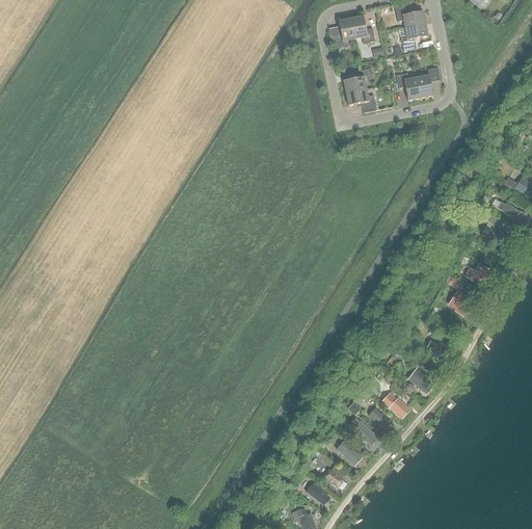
[(403,19),(404,26),(425,22),(423,9),(409,12),(407,2),(394,4),(397,20),(403,19)]
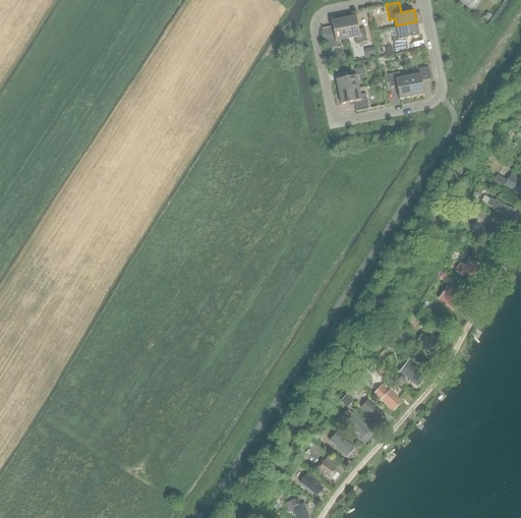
[(347,37),(355,35),(356,41),(367,39),(364,26),(358,27),(355,14),(343,16),(347,37)]
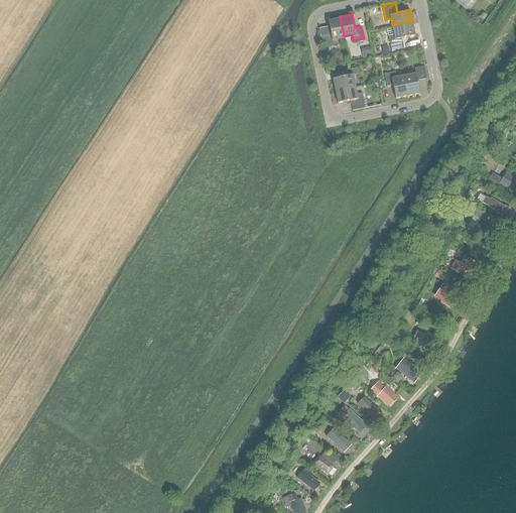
[(337,37),(344,36),(340,16),(328,19),(331,32),(320,33),(324,46),(338,43),(337,37)]
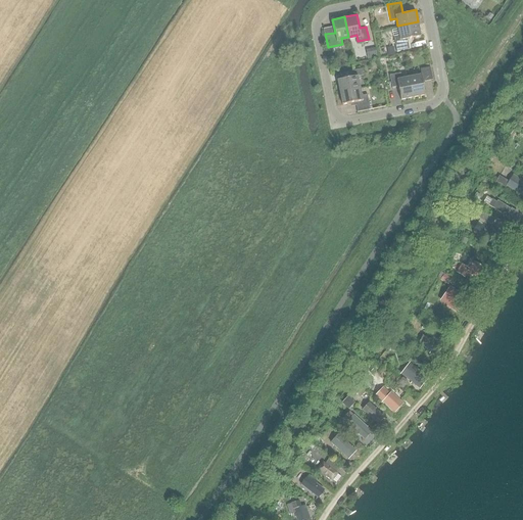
[(420,34),(418,21),(397,26),(399,33),(393,34),(396,49),(409,46),(407,37),(420,34)]
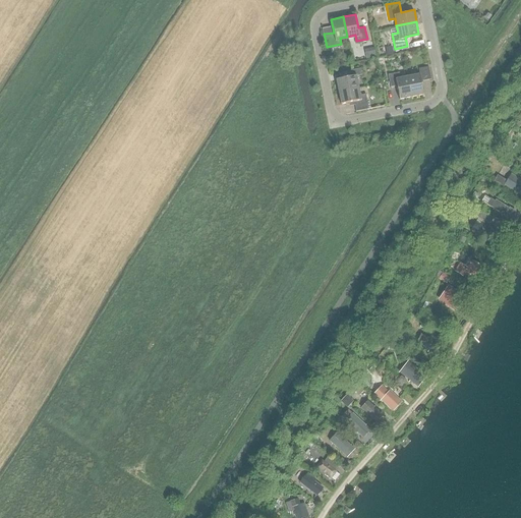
[(414,73),(407,74),(411,95),(423,92),(421,78),(430,77),(428,64),(413,67),(414,73)]
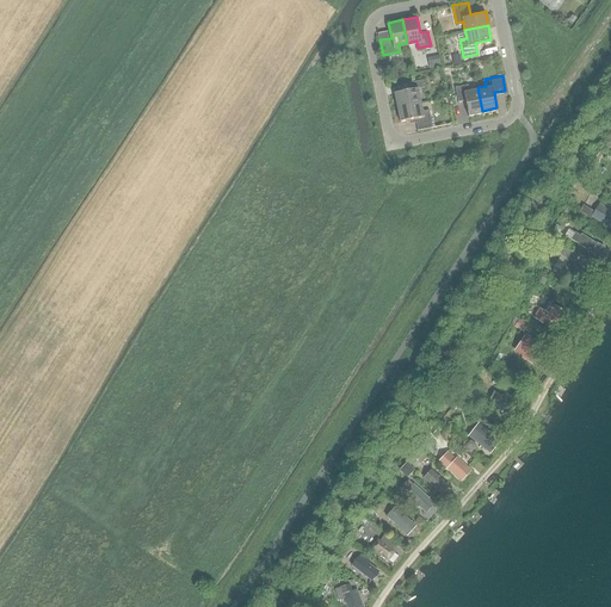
[(394,91),(397,105),(420,100),(418,86),(425,85),(423,78),(408,80),(409,87),(394,91)]
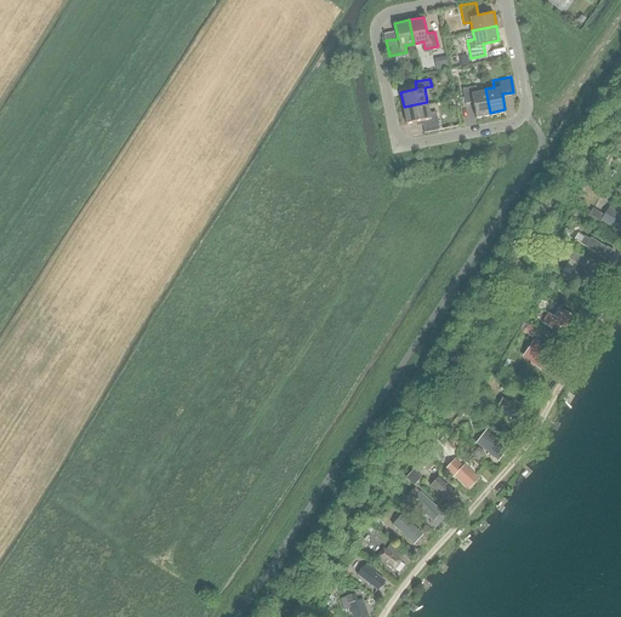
[(476,115),(490,113),(485,89),(477,91),(476,84),(462,86),(465,101),(473,100),(476,115)]
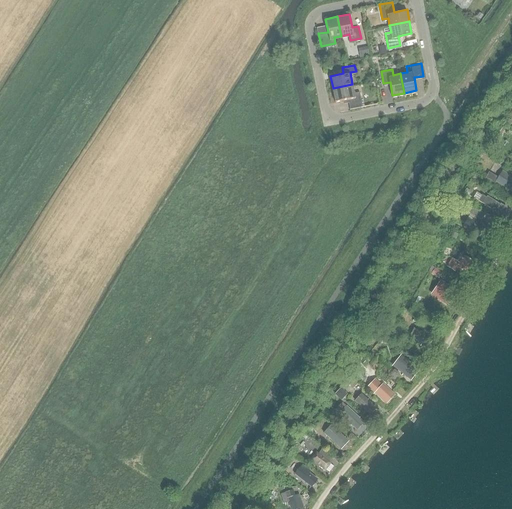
[(354,91),(352,84),(333,88),(335,100),(348,98),(350,107),(362,105),(359,90),(354,91)]
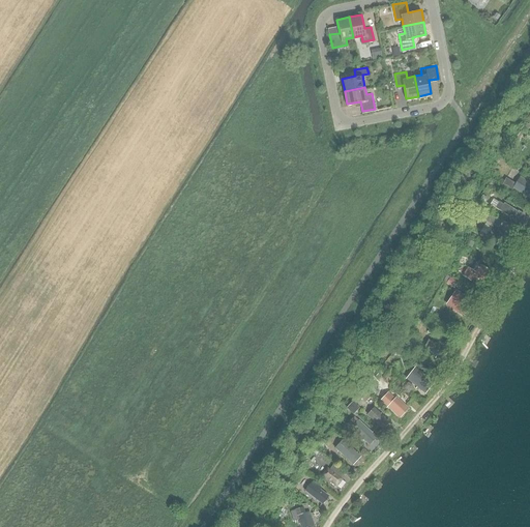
[(520,126),(512,138),(517,140),(524,128),(520,126)]
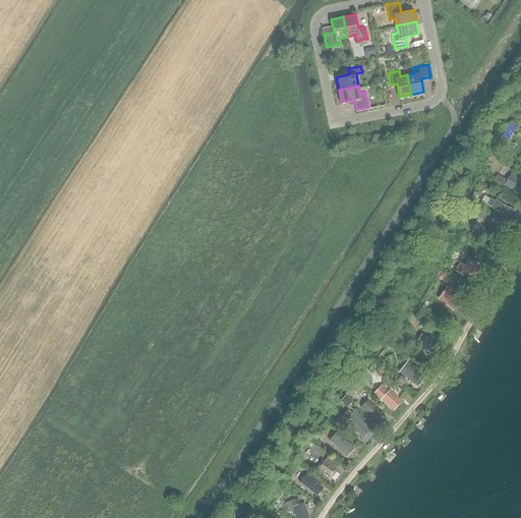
[(509,148),(505,145),(501,149),(506,153),(509,148)]
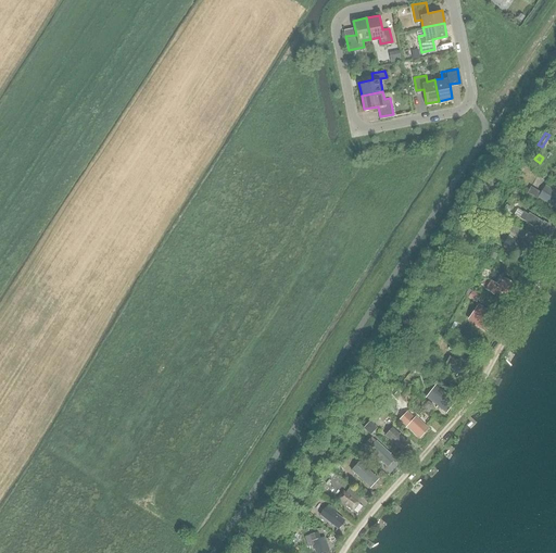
[(536,197),(538,195),(555,205),(555,189),(545,183),(541,190),(531,184),(527,190),(536,197)]
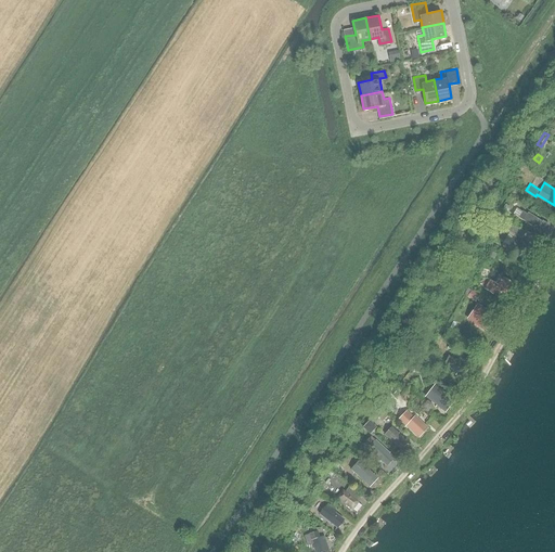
[(511,205),(505,202),(501,209),(506,213),(511,205)]
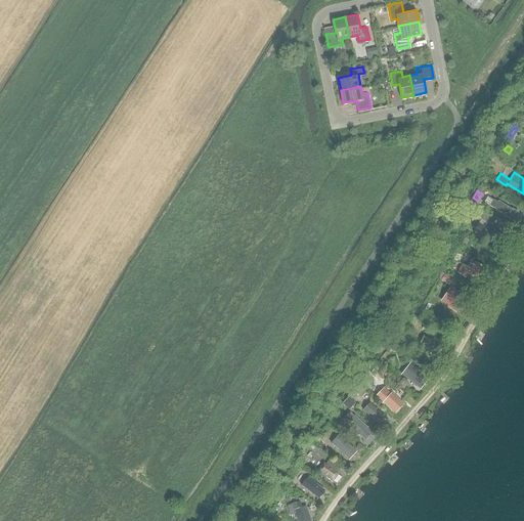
[(514,219),(519,210),(498,198),(493,207),(514,219)]
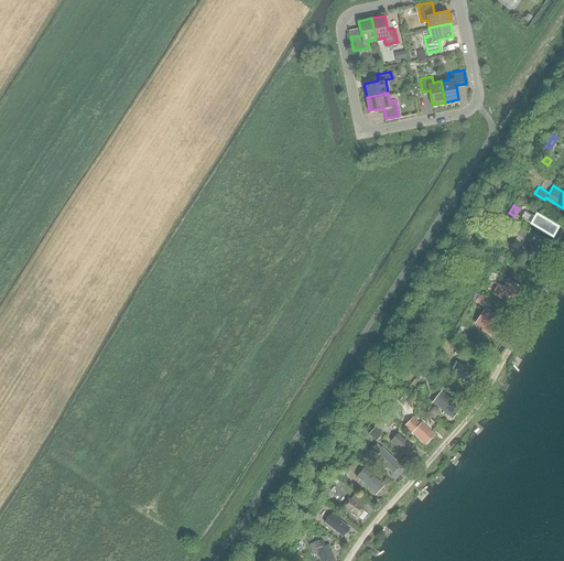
[(519,224),(508,243),(517,248),(527,255),(528,252),(538,258),(543,250),(533,245),(534,243),(530,239),(534,234),(519,224)]
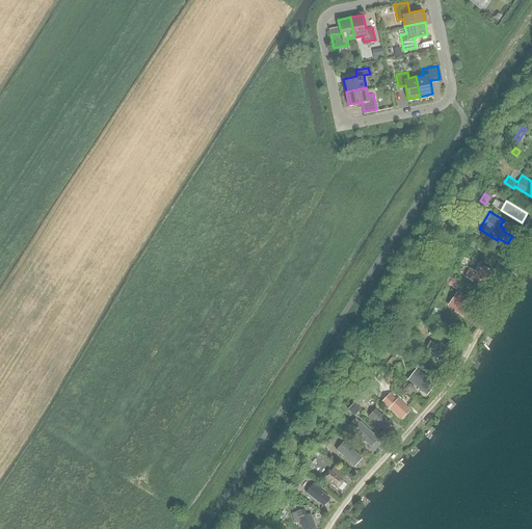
[(484,282),(491,269),(481,264),(483,261),(480,259),(474,269),(469,266),(463,274),(472,280),(475,275),(484,282)]
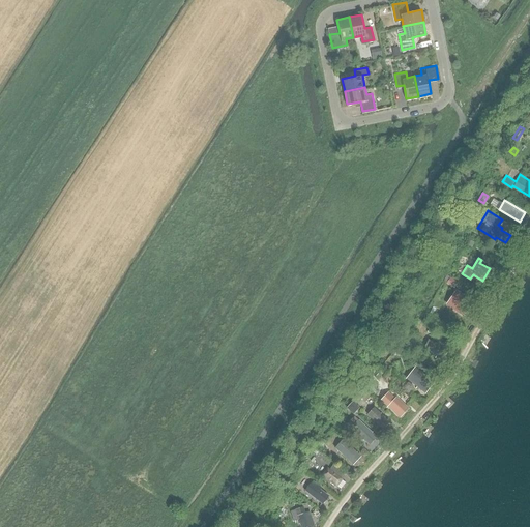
[(447,273),(443,279),(452,285),(457,279),(447,273)]
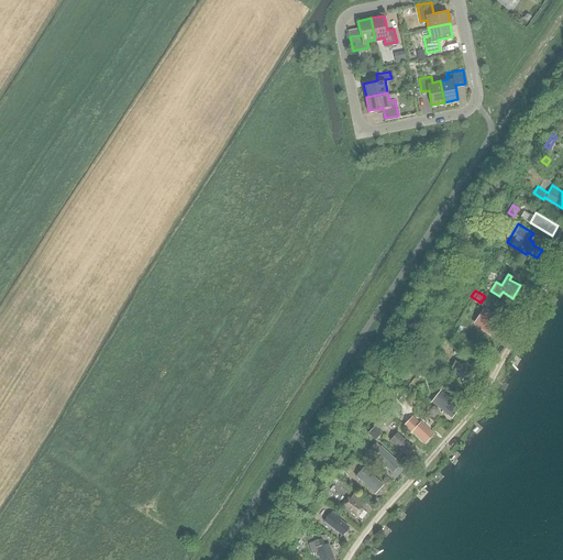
[(474,320),(482,325),(494,331),(498,325),(495,322),(498,317),(483,307),(474,320)]
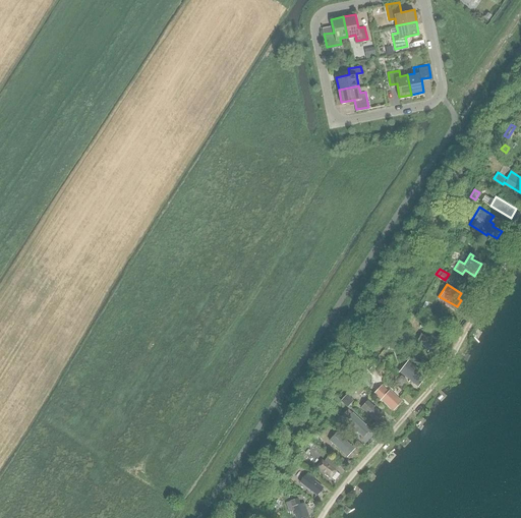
[(417,341),(418,342),(436,351),(440,342),(423,333),(422,334),(421,333),(417,341)]
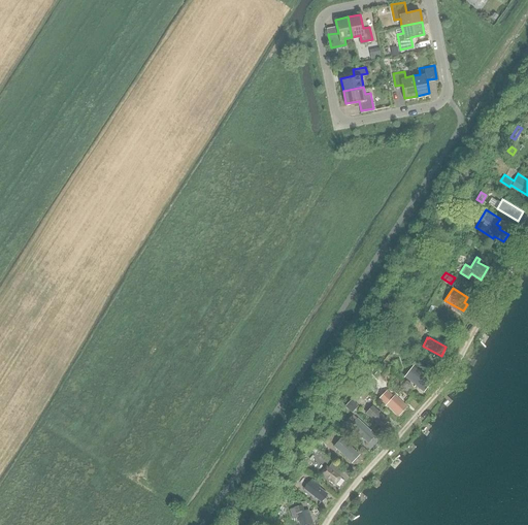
[(371,370),(376,375),(383,368),(377,364),(371,370)]
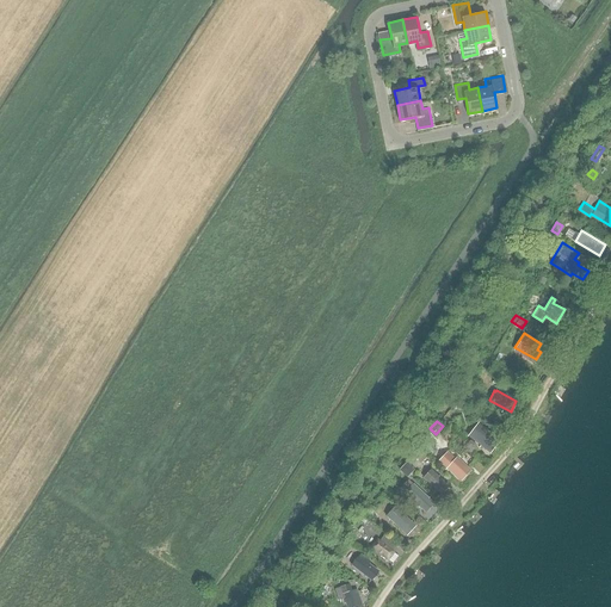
[(497,437),(485,427),(477,422),(469,433),(481,443),(482,441),(488,446),(497,437)]
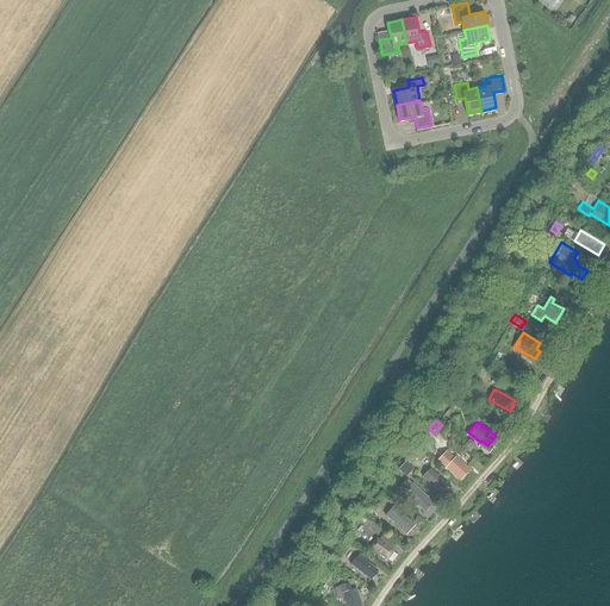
[(418,444),(405,456),(411,462),(423,449),(418,444)]
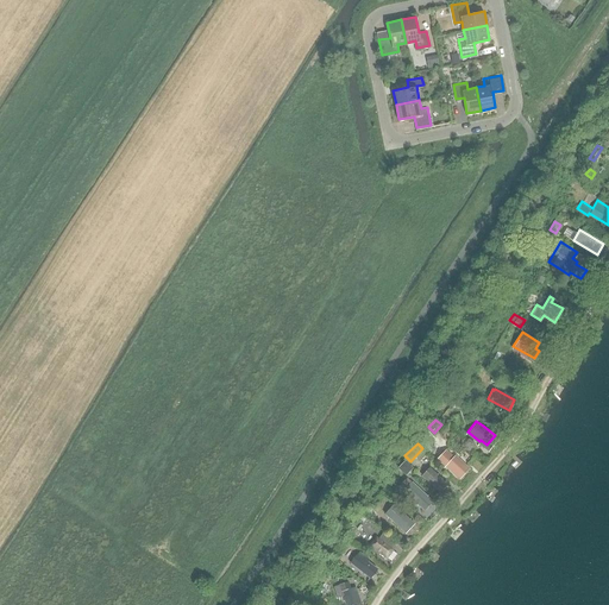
[(454,454),(452,455),(447,451),(443,455),(440,454),(435,459),(444,467),(447,464),(460,476),(468,467),(454,454)]
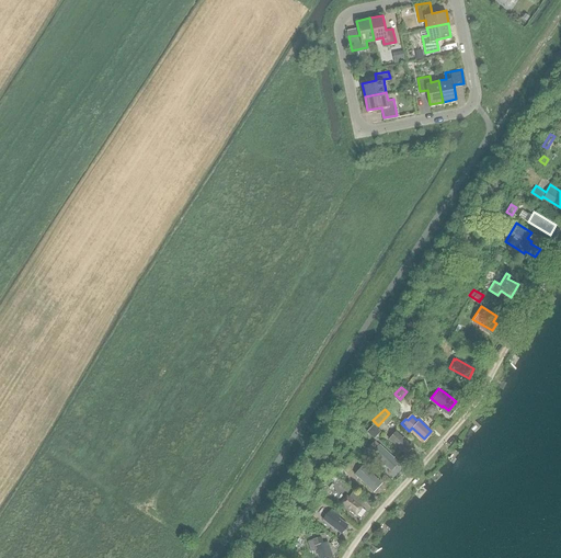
[(366,430),(374,437),(381,430),(374,422),(366,430)]
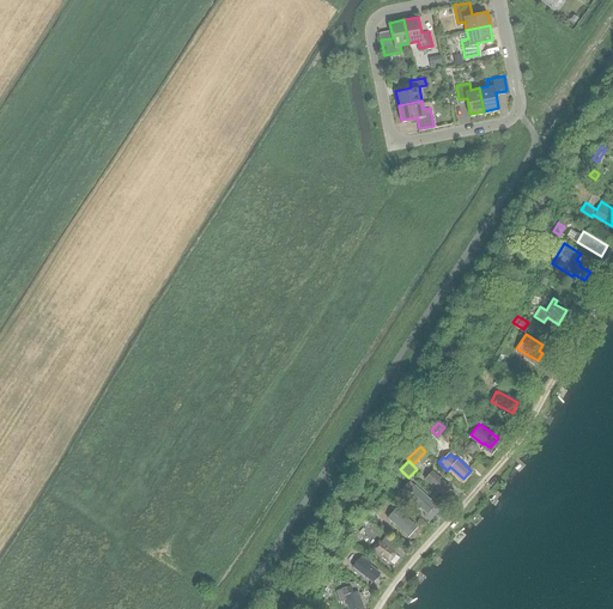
[(450,486),(439,475),(432,468),(424,476),(443,494),(450,486)]
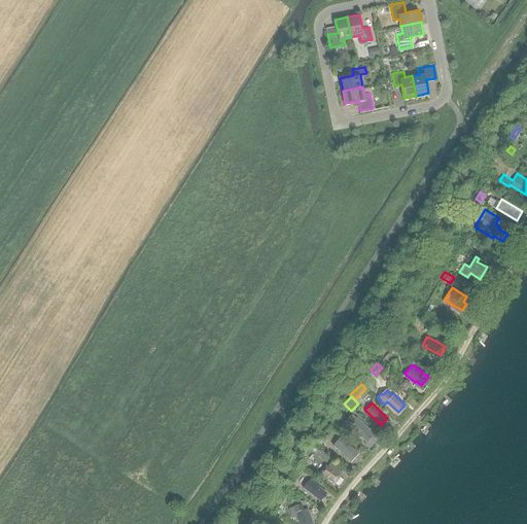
[(366,440),(374,433),(356,416),(349,423),(366,440)]
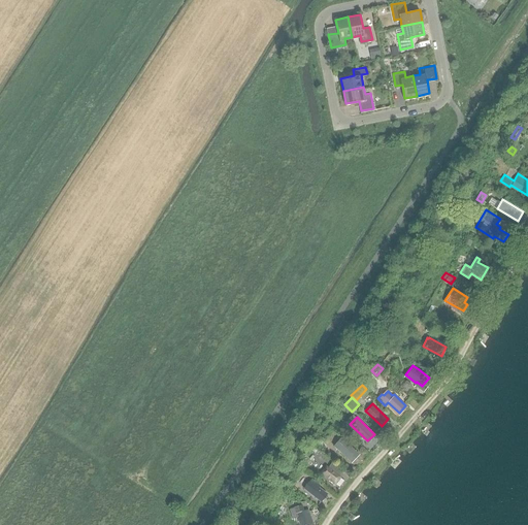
[(325,438),(320,433),(316,438),(321,443),(325,438)]
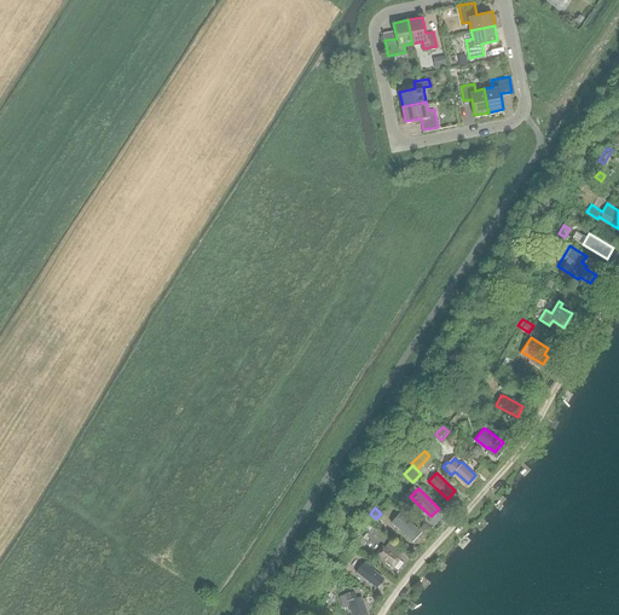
[(410,523),(406,520),(398,512),(391,521),(408,535),(409,533),(414,538),(422,529),(412,522),(410,523)]
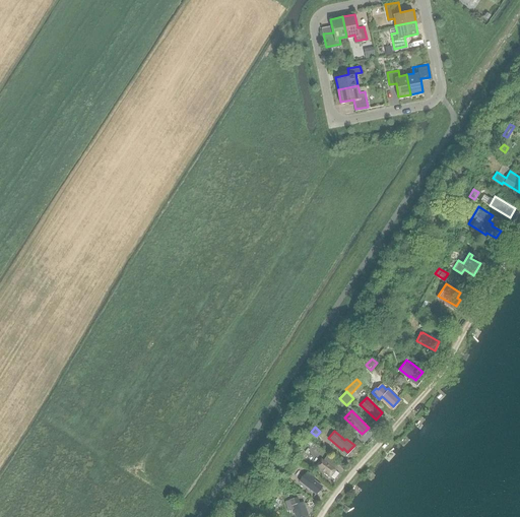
[(321,457),(315,464),(330,475),(330,474),(334,477),(339,471),(335,468),(334,467),(338,462),(327,454),(323,458),(321,457)]
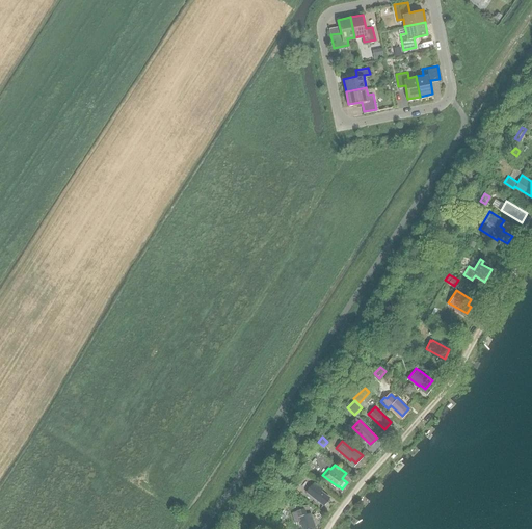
[(323,504),(329,496),(312,482),(306,491),(323,504)]
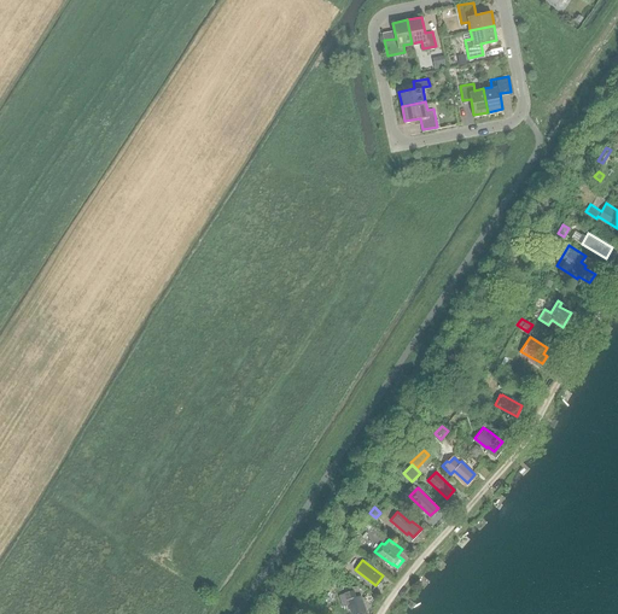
[(343,566),(326,586),(330,589),(347,568),(343,566)]
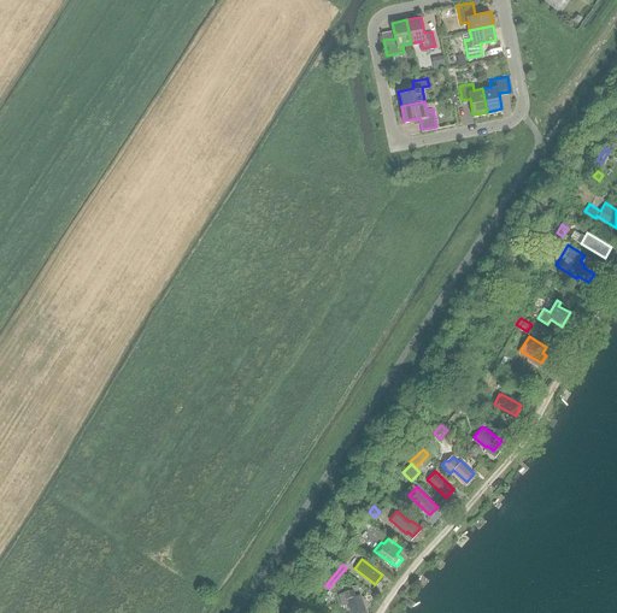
[(358,596),(353,597),(352,595),(356,594),(353,587),(344,590),(338,593),(341,603),(347,601),(350,612),(354,612),(363,611),(358,596)]
